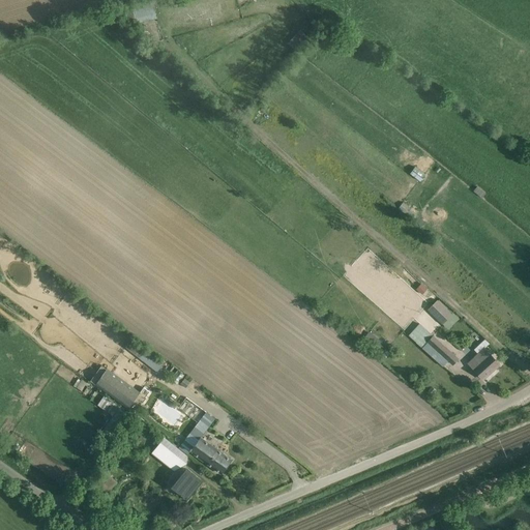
[(135,19),(155,13),(152,1),(131,6),(135,19)]
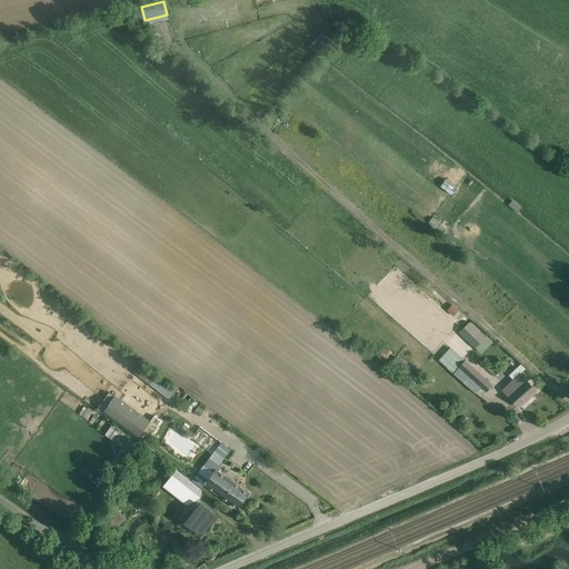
[(320,57),(327,50),(316,39),(309,46),(320,57)]
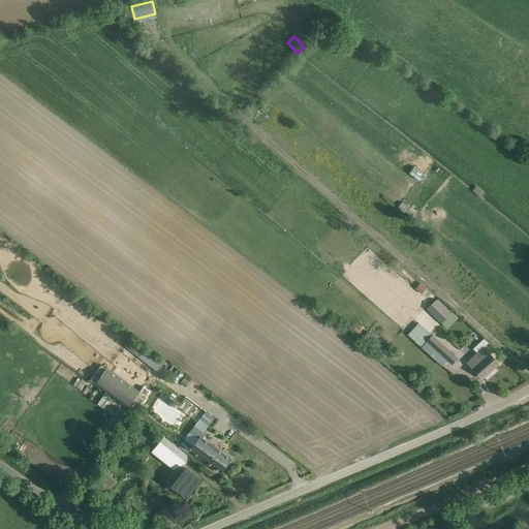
[(425,174),(414,166),(409,174),(419,181),(425,174)]
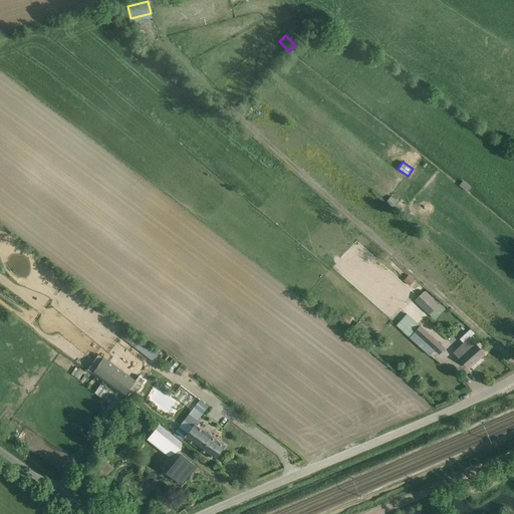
[(471,188),(463,181),(459,186),(467,192),(471,188)]
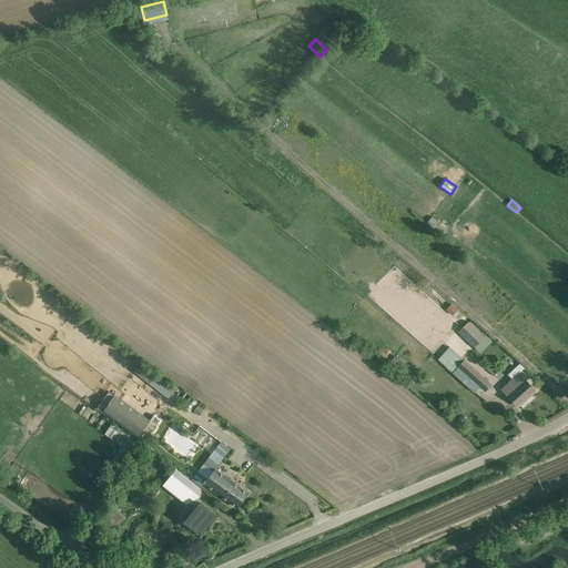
[(427,223),(435,230),(439,225),(440,224),(432,217),(427,223)]
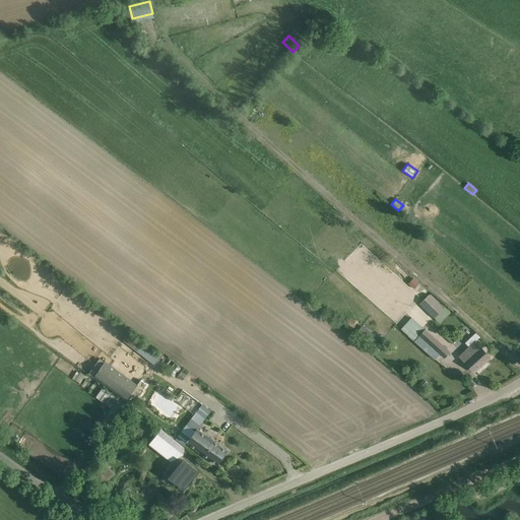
[(419,305),(434,318),(443,309),(430,295),(419,305)]
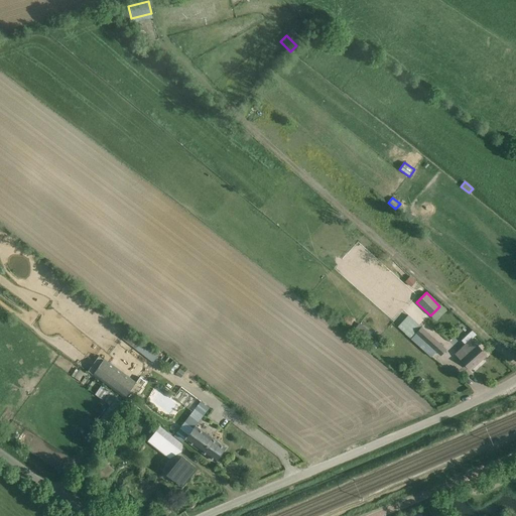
[(398,326),(411,338),(422,326),(410,313),(398,326)]
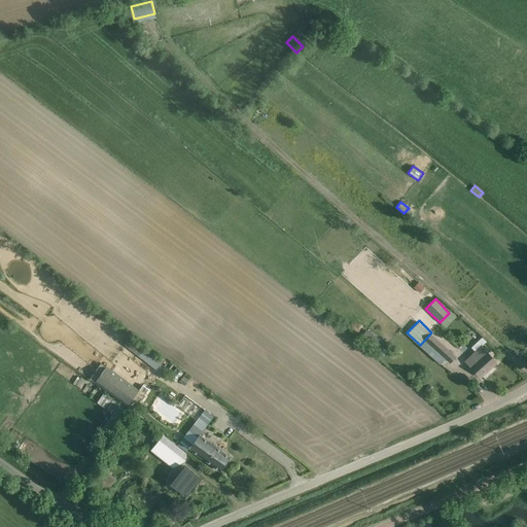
[(382,348),(386,343),(369,328),(364,334),(382,348)]
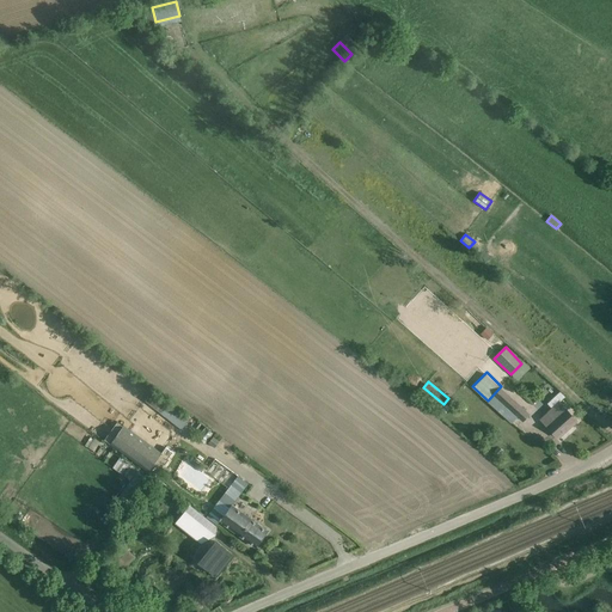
[(501,386),(495,393),(522,421),(530,414),(501,386)]
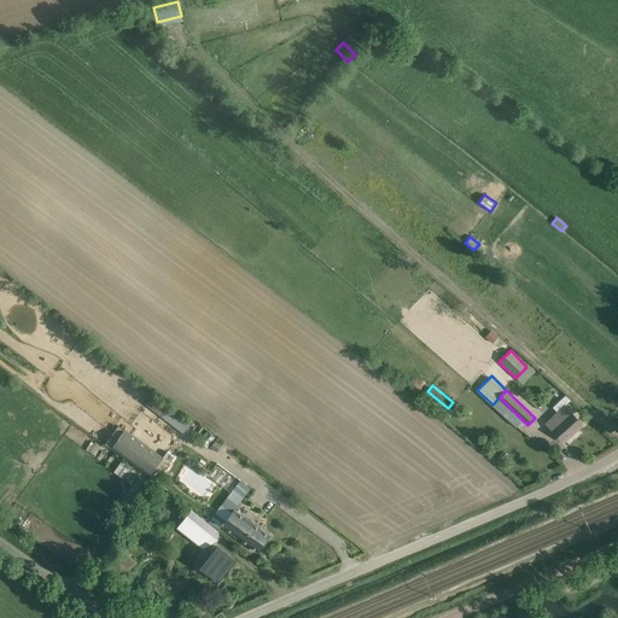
[(571,413),(565,407),(553,418),(547,424),(564,443),(583,425),(571,413)]
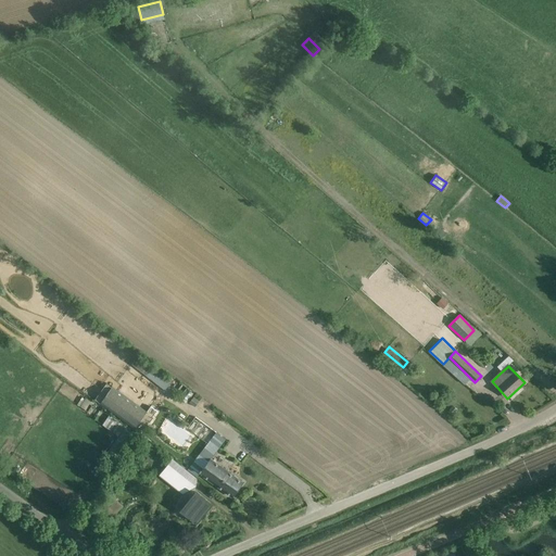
[(164,390),(172,380),(154,367),(147,377),(164,390)]
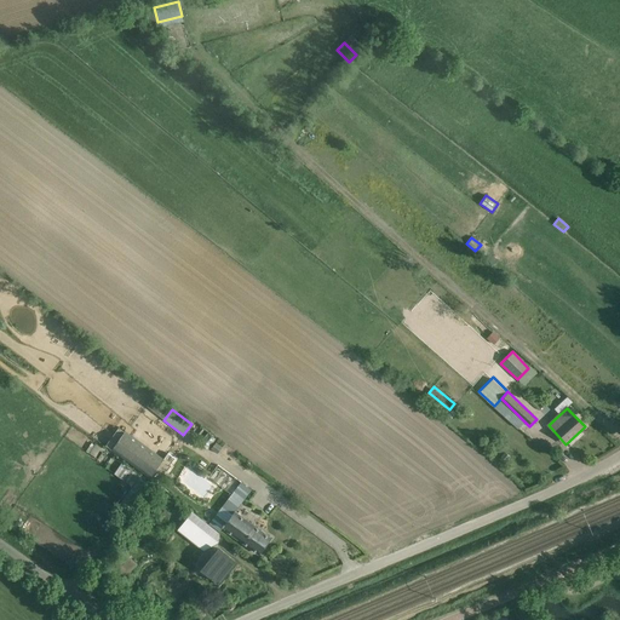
[(110,451),(150,478),(150,477),(160,464),(121,436),(110,451)]
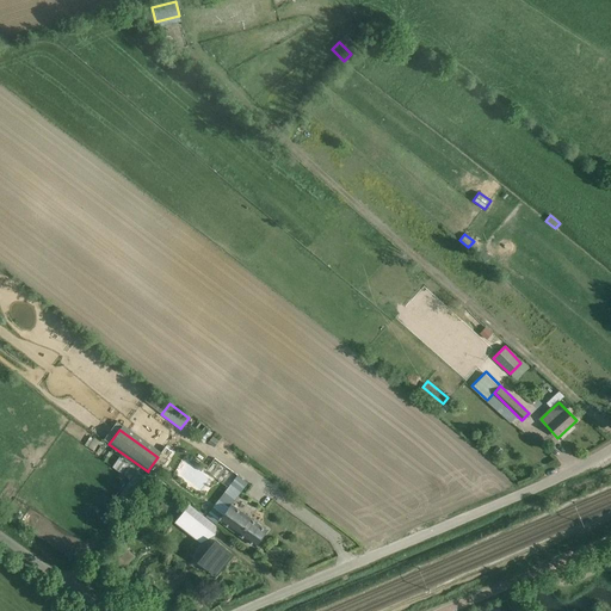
[(208,443),(214,448),(218,440),(213,437),(208,443)]
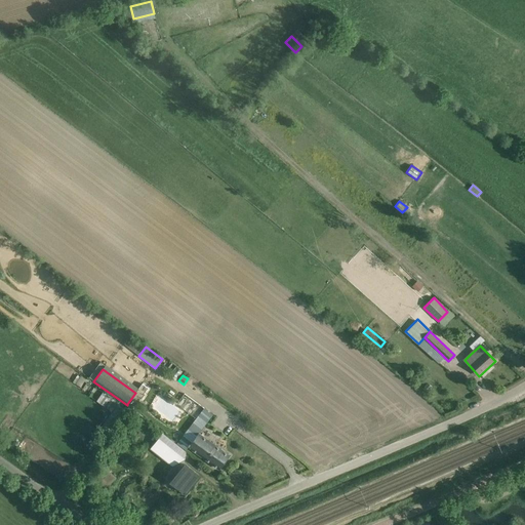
[(135,393),(127,404),(133,408),(140,399),(142,399),(146,394),(145,394),(148,389),(142,385),(138,389),(135,393)]
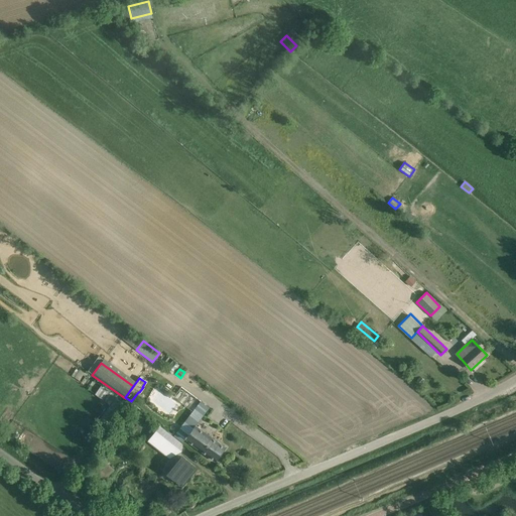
[(108,431),(127,405),(117,397),(117,396),(101,385),(95,394),(110,405),(97,423),(108,431)]
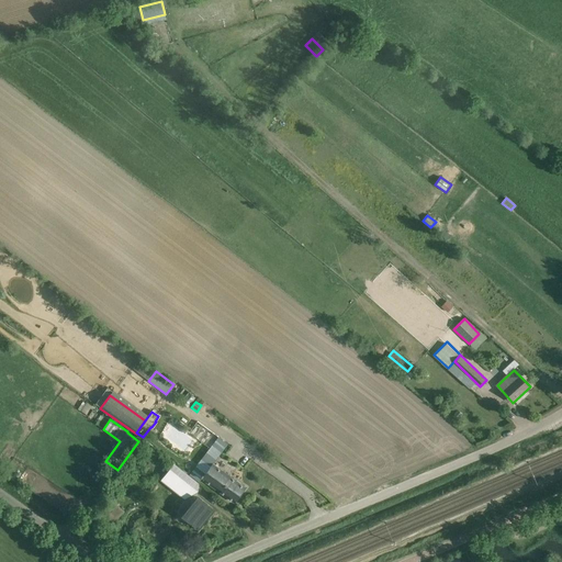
[(189,474),(199,482),(202,476),(234,502),(245,487),(213,463),(228,445),(218,437),(189,474)]
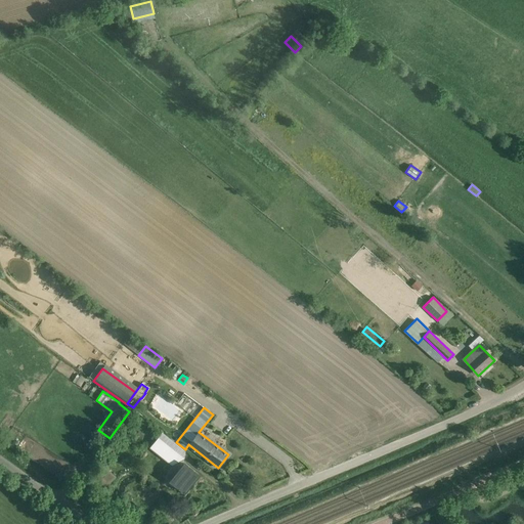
[(178,445),(162,432),(158,437),(175,450),(178,445)]
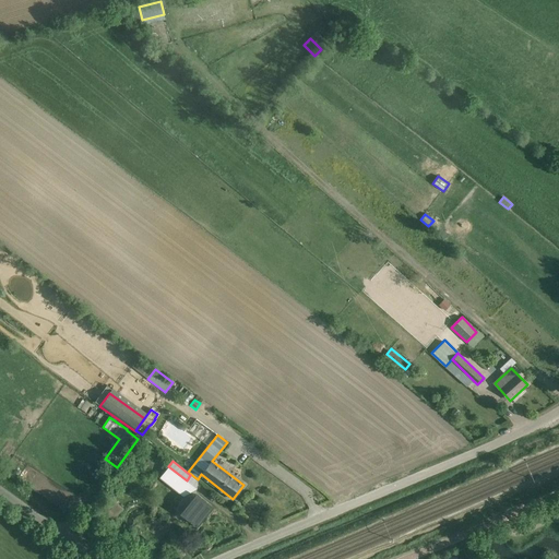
[(111,470),(103,464),(95,474),(105,479),(111,470)]
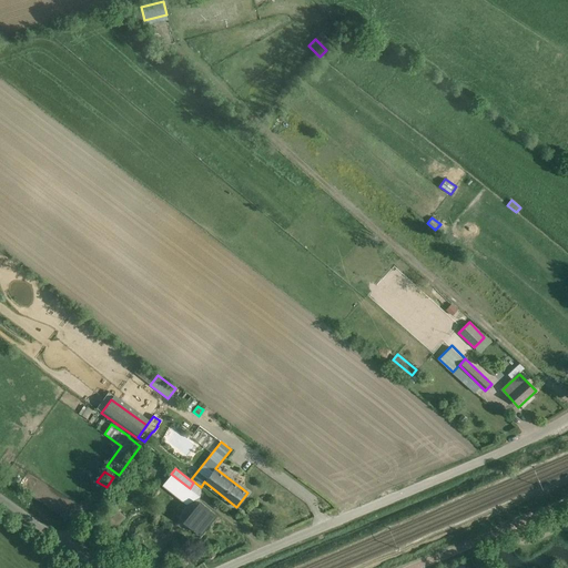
[(204,490),(194,483),(184,495),(194,504),(204,490)]
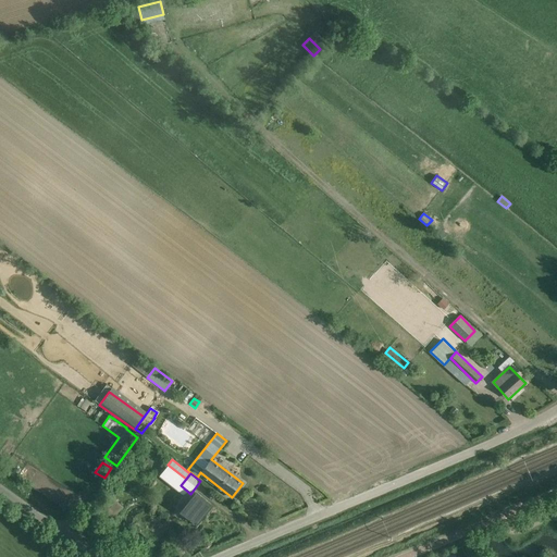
[(183,511),(182,512),(183,512),(188,517),(196,523),(211,505),(197,493),(183,511)]
